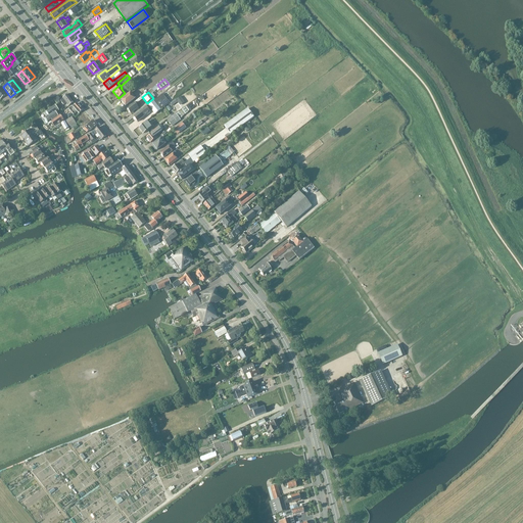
[(126,106),(135,99),(130,93),(122,100),(122,101),(122,102),(123,103),(124,104),(126,106)]
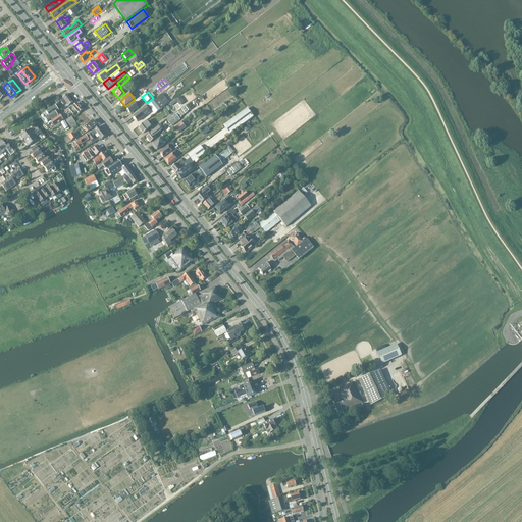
[(157,105),(165,98),(162,94),(154,100),(157,105)]
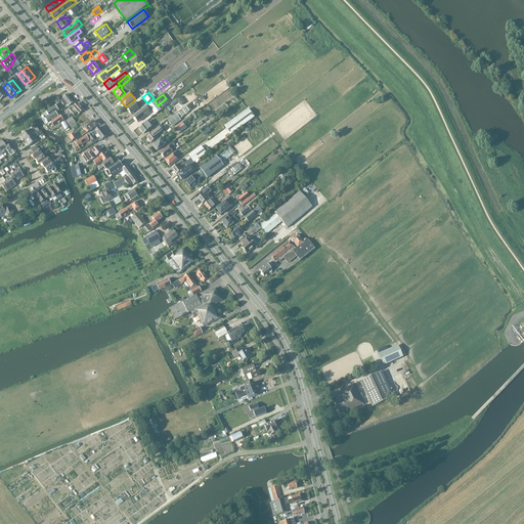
[(69,106),(74,102),(68,95),(62,99),(60,101),(63,105),(67,103),(69,106)]
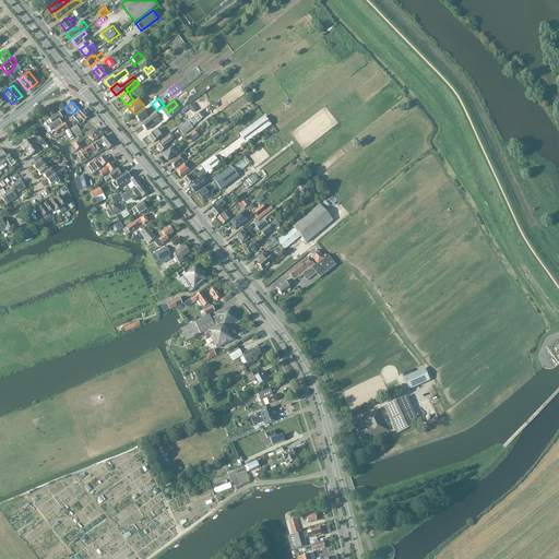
[(164,108),(143,126),(146,131),(154,125),(163,118),(166,122),(171,118),(164,108)]
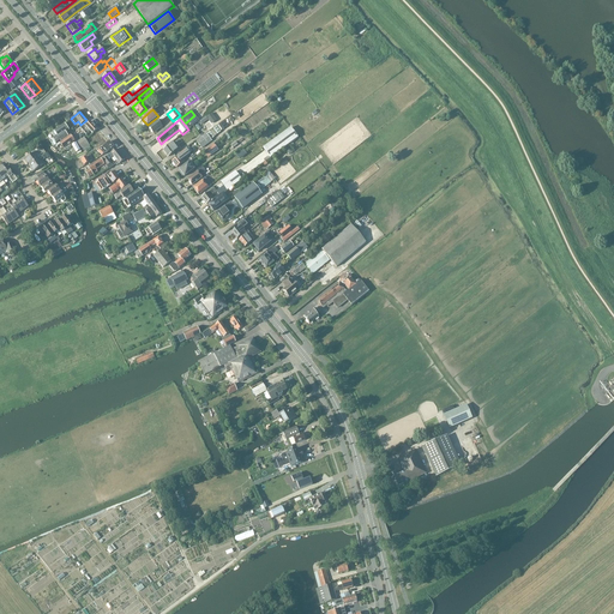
[(162,127),(157,121),(149,127),(154,133),(162,127)]
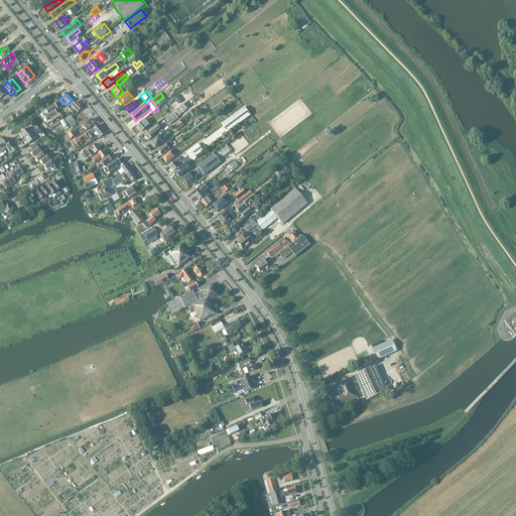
[(82,109),(77,103),(76,103),(72,106),(70,107),(68,108),(73,114),(75,111),(74,111),(76,110),(78,112),(82,109)]
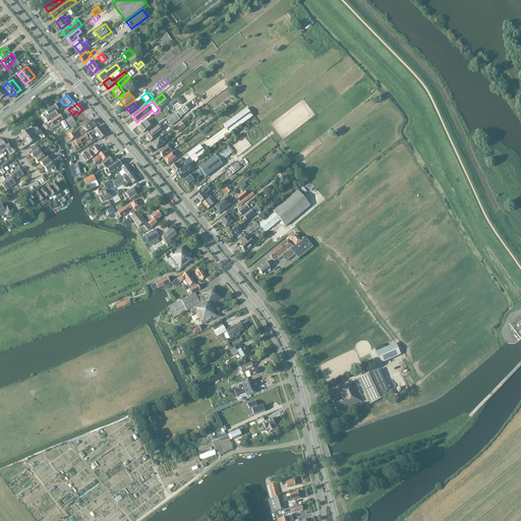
[(55,113),(58,111),(54,105),(46,111),(49,115),(45,118),(48,123),(52,120),(58,116),(55,113)]
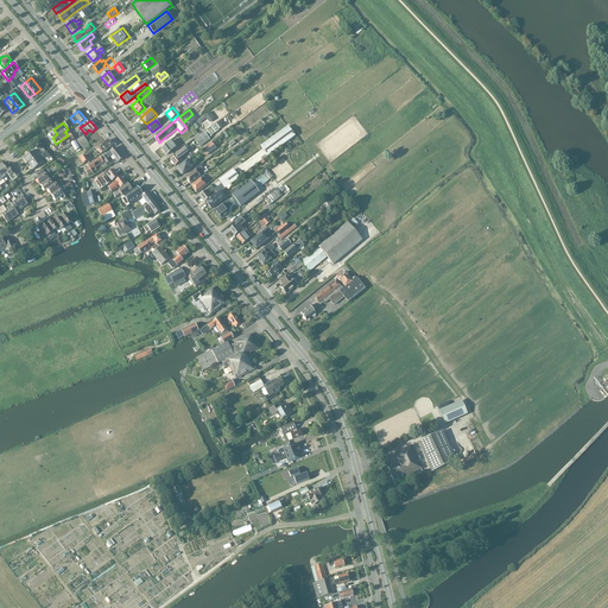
[(217,122),(211,128),(215,133),(219,131),(221,127),(217,122)]
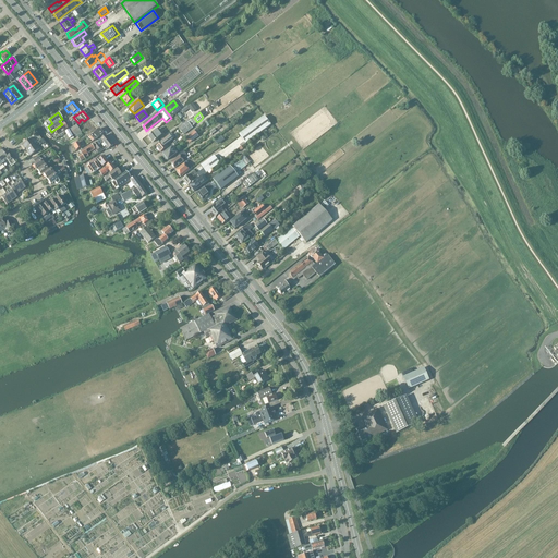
[(239,134),(240,136),(245,144),(270,125),(264,117),(239,134)]
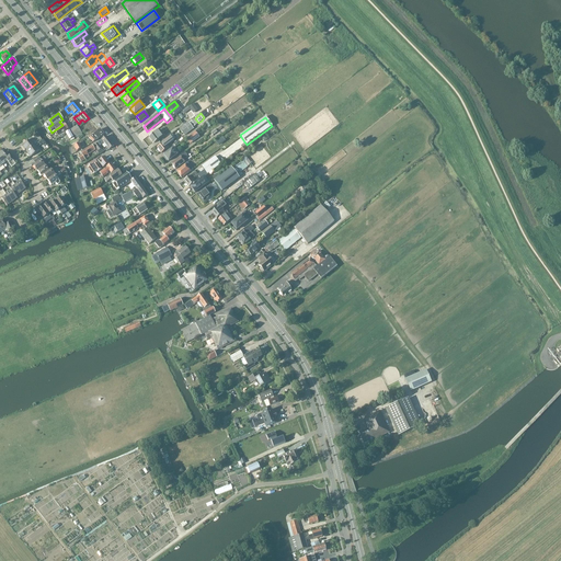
[(95,127),(89,121),(80,128),(86,135),(92,135),(94,134),(91,130),(95,127)]
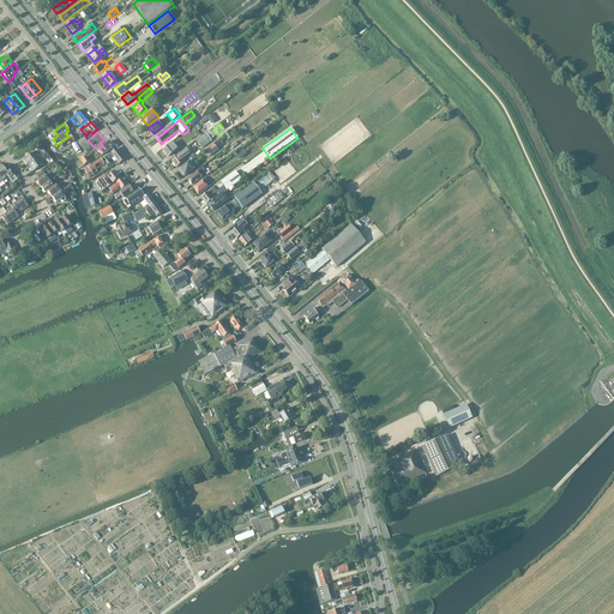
[(210,132),(197,142),(202,149),(211,142),(211,140),(215,137),(210,132)]
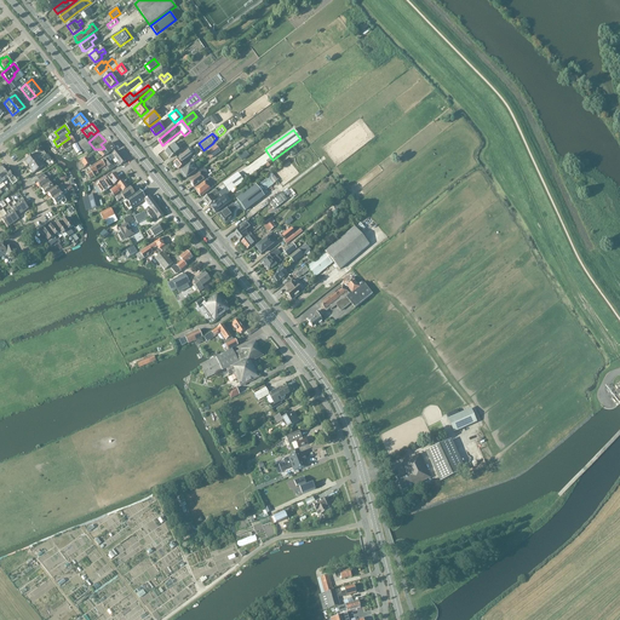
[(64,151),(75,143),(72,137),(59,145),(64,151)]
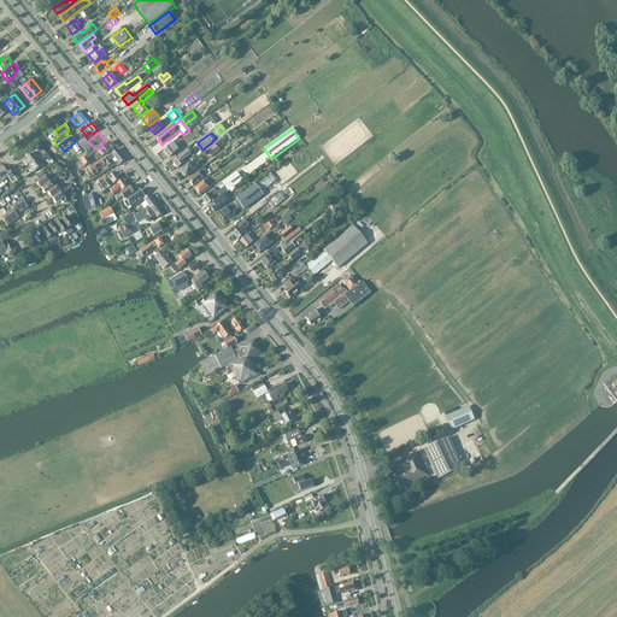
[(115,148),(110,142),(103,150),(98,151),(103,157),(107,153),(111,151),(111,152),(115,148)]
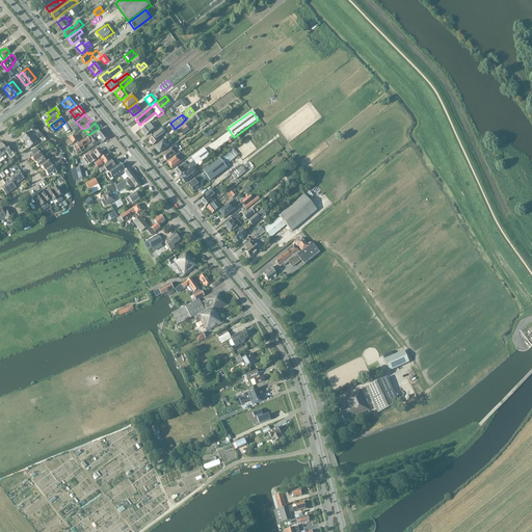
[(150,124),(141,130),(145,136),(154,130),(153,128),(154,127),(152,125),(151,126),(150,124)]
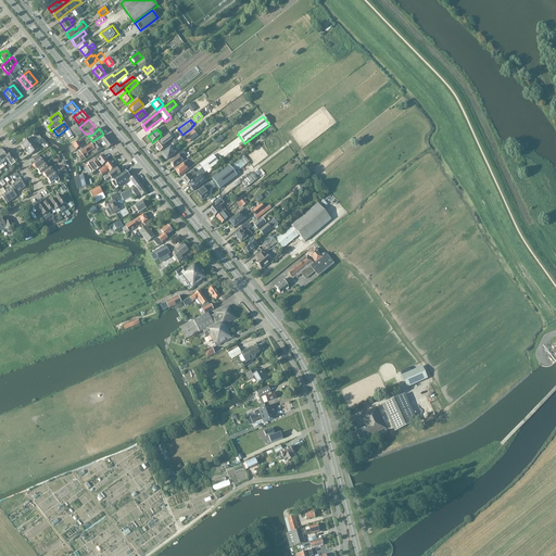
[(193,130),(187,136),(190,141),(198,136),(193,130)]
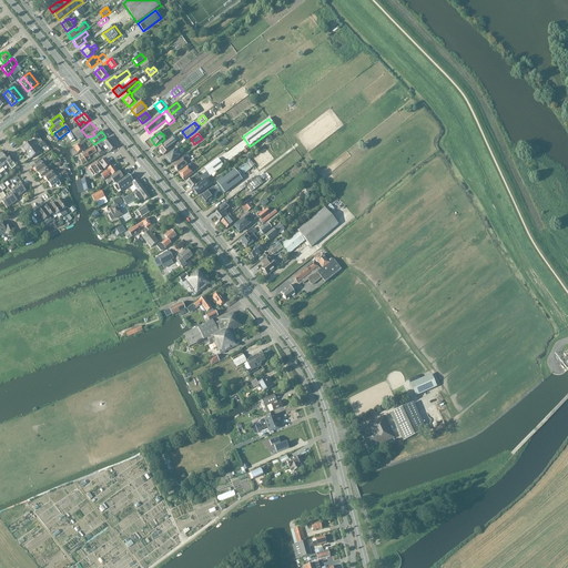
[(161,148),(159,150),(163,155),(170,151),(168,149),(175,142),(172,138),(161,146),(161,148)]
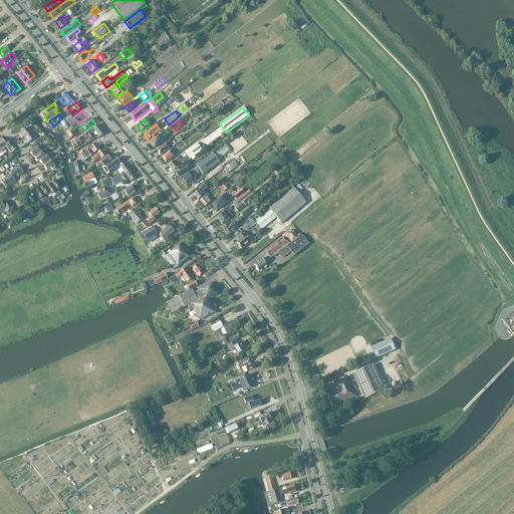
[(97,125),(86,134),(89,139),(92,137),(91,135),(94,132),(99,138),(104,135),(97,125)]
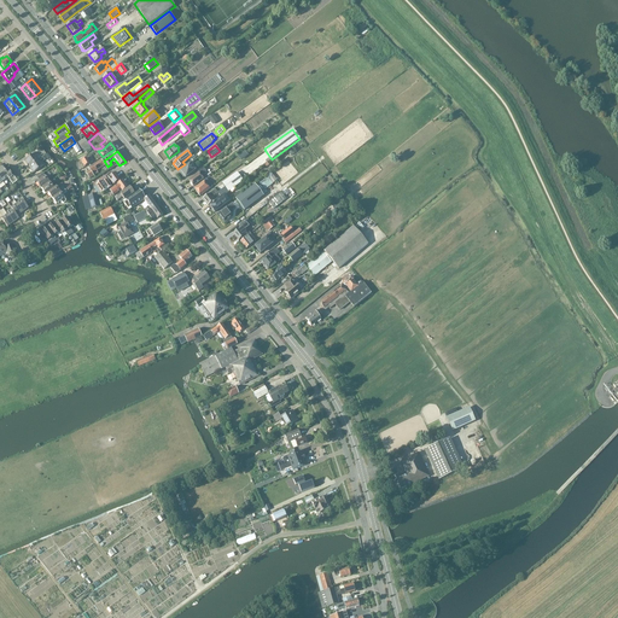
[(237,173),(243,181),(272,159),(266,151),(237,173)]
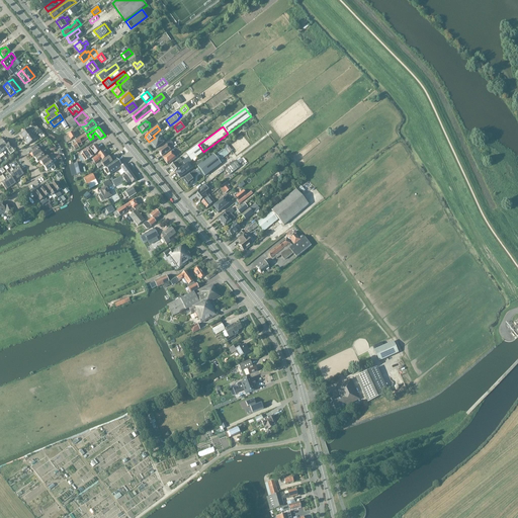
[(24,140),(32,135),(30,132),(32,131),(30,127),(20,135),(24,140)]
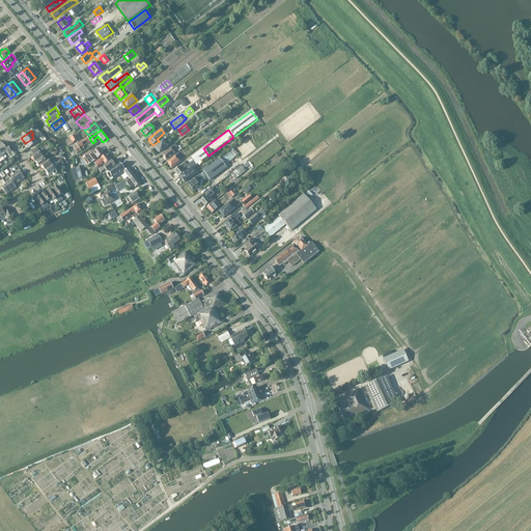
[(76,144),(78,147),(75,149),(77,154),(80,151),(84,148),(83,147),(90,142),(86,137),(78,143),(76,144)]
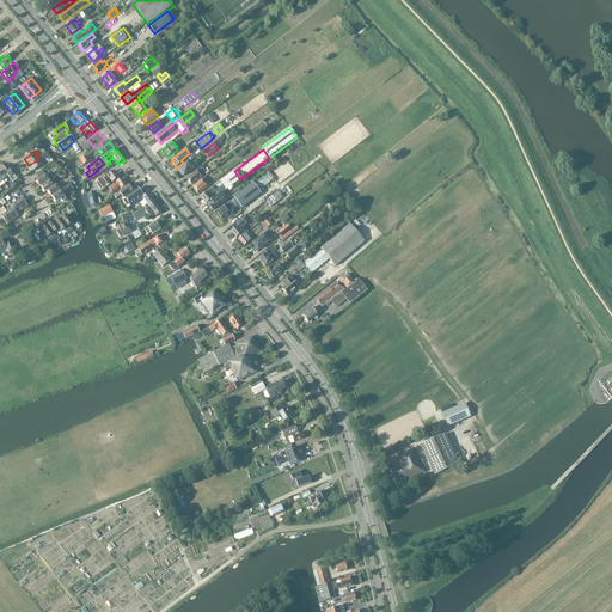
[(41,161),(38,159),(29,165),(32,171),(44,163),(43,160),(41,161)]
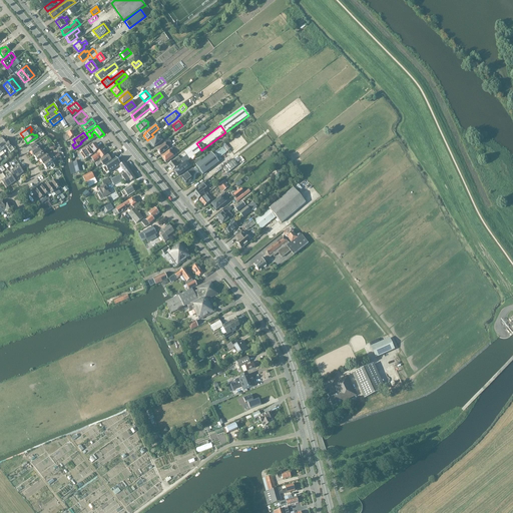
[(162,136),(160,134),(149,142),(150,143),(149,143),(152,147),(153,147),(154,147),(162,141),(159,137),(162,136)]
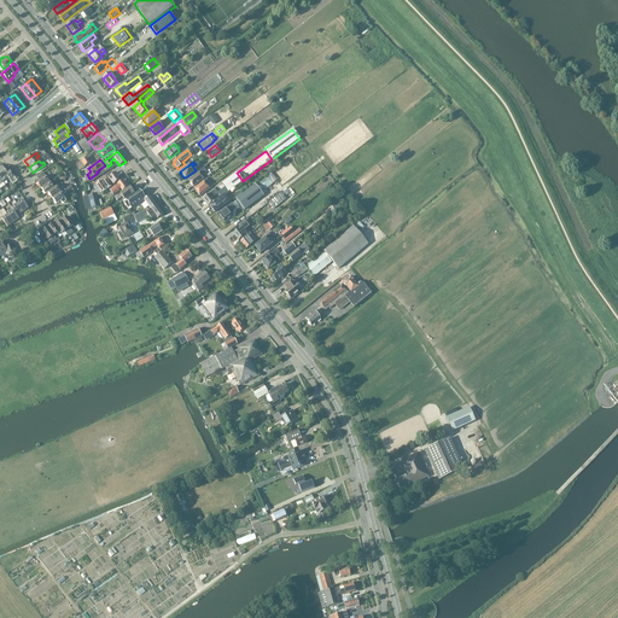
[(0,178),(4,182),(9,179),(13,185),(17,181),(10,172),(6,173),(3,167),(0,168),(0,178)]
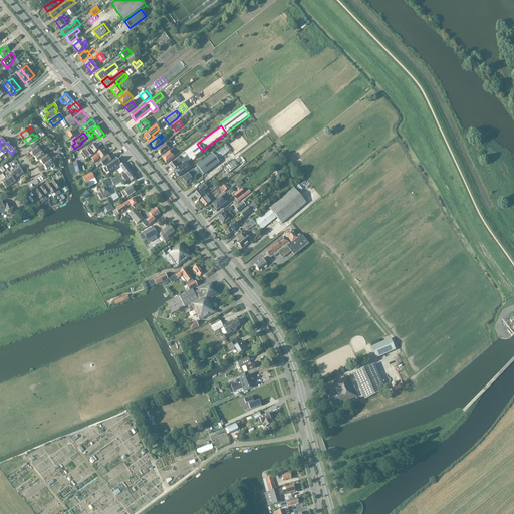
[(163,147),(158,151),(161,155),(167,151),(171,147),(170,146),(171,145),(171,143),(169,140),(164,144),(165,145),(163,147)]
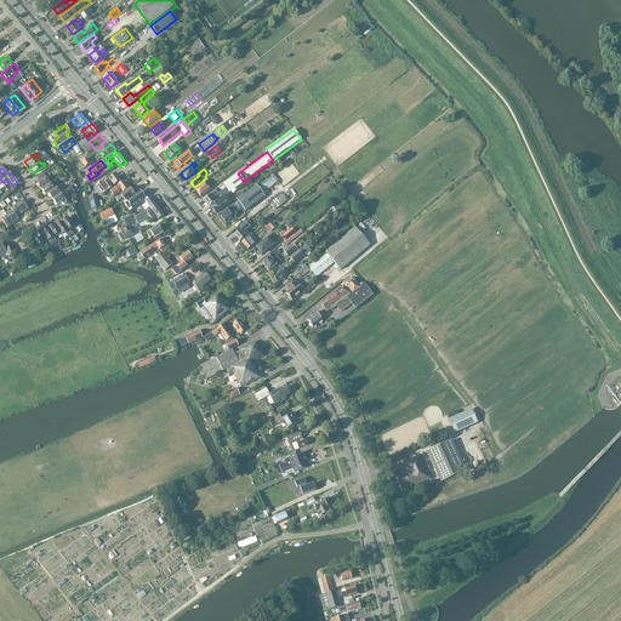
[(96,192),(95,192),(97,195),(97,194),(102,194),(112,187),(110,184),(112,183),(114,186),(121,181),(115,174),(113,176),(112,174),(108,176),(109,178),(107,180),(108,181),(106,182),(104,181),(97,186),(101,192),(97,193),(96,192)]
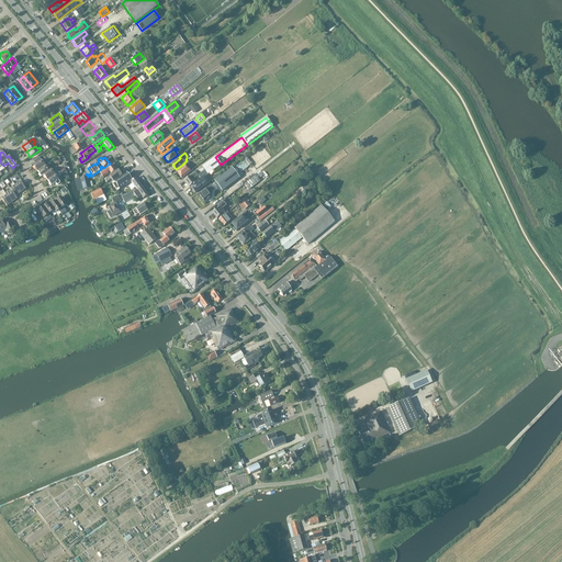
[(221,165),(215,157),(202,167),(208,175),(221,165)]
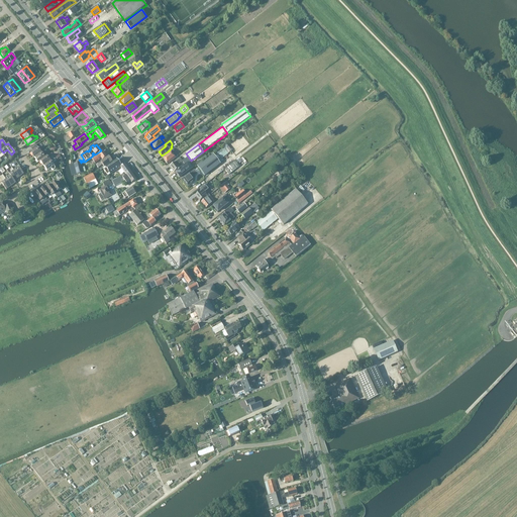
[(34,158),(45,149),(43,147),(40,150),(36,145),(31,148),(32,151),(30,152),(34,158)]
